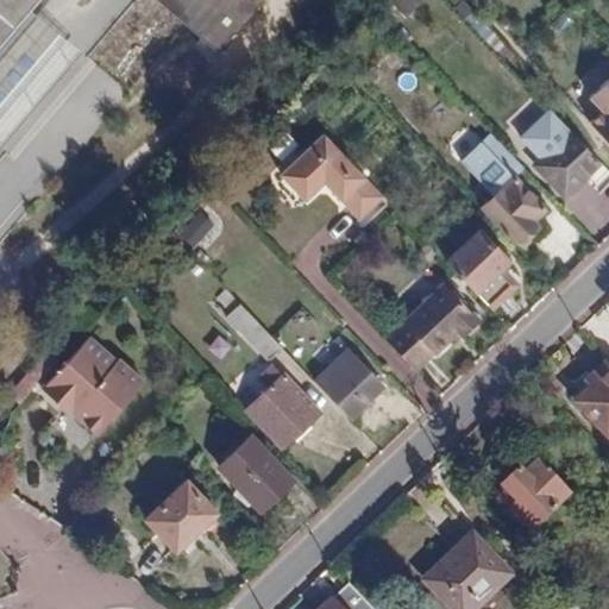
[(0,0),(0,44),(32,7),(38,0),(0,0)]
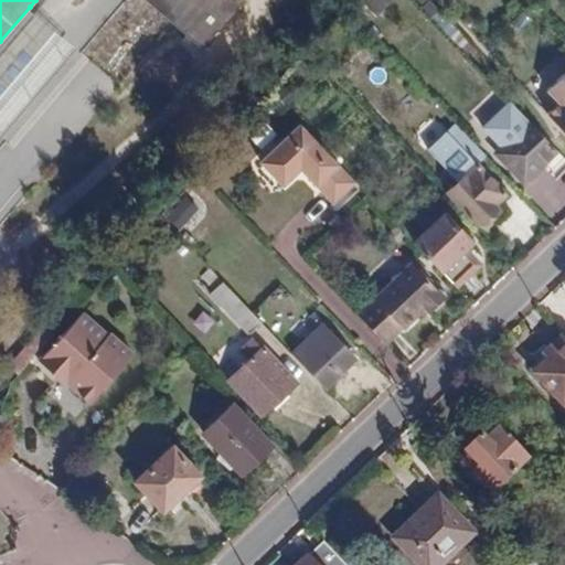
[(147,0),(174,22),(201,45),(209,44),(236,12),(237,0),(236,0),(147,0)]
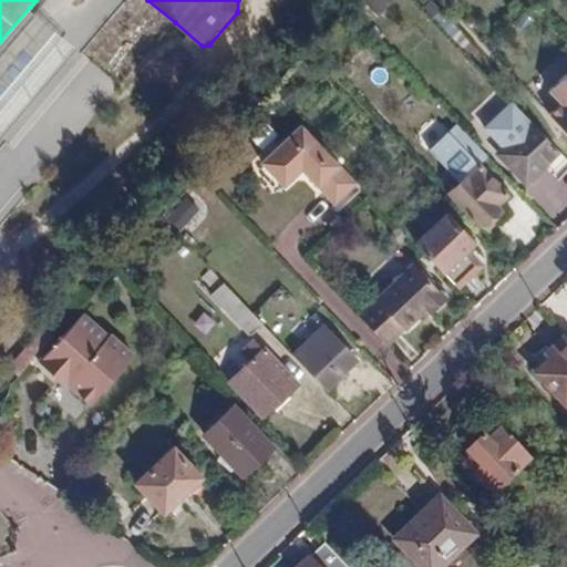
[(58,32),(30,7),(0,41),(0,147),(81,52),(58,32)]
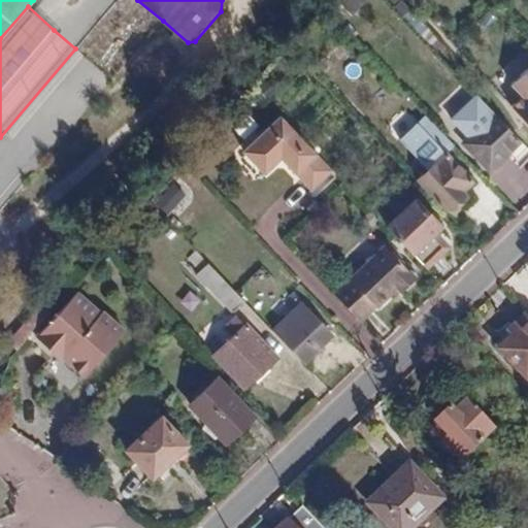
[(524,96),(513,106),(527,122),(527,68),(513,84),(524,96)]
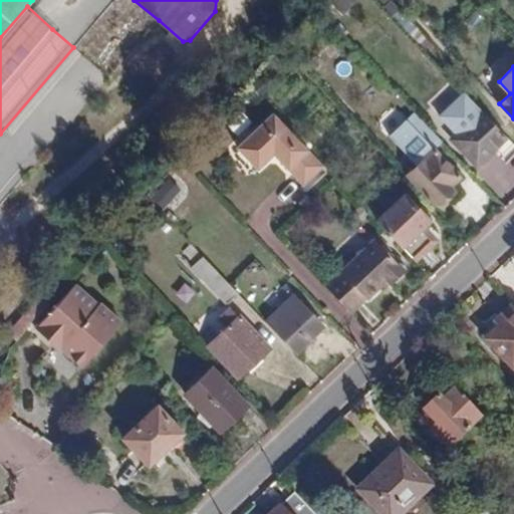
[(386,113),(407,136),(421,123),(400,101),(386,113)]
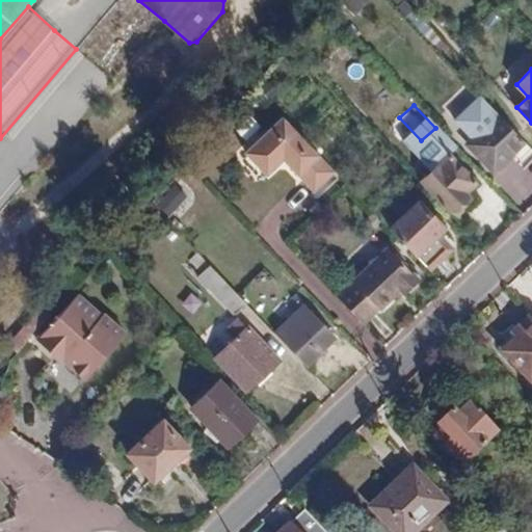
[(531,152),(531,149),(497,111),(468,139),(497,169),(513,154),(522,162),(531,152)]
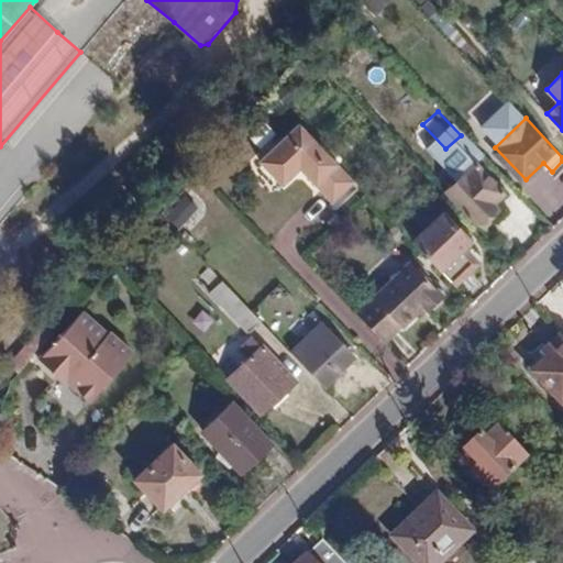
[(330,201),(353,178),(299,122),(258,161),(279,185),(298,168),(330,201)]
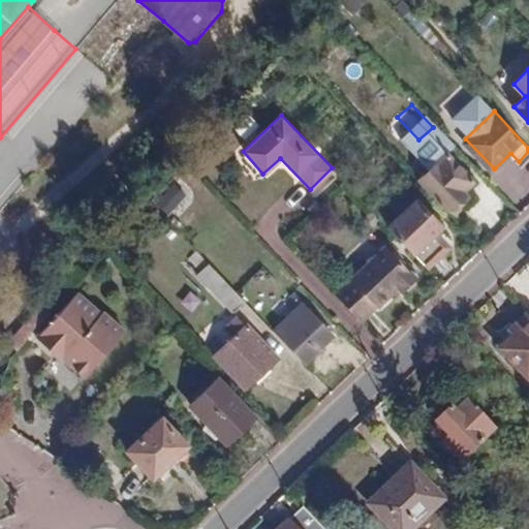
[(467,191),(477,182),(448,152),(419,180),(448,209),(459,199),(466,207),(474,198),(467,191)]
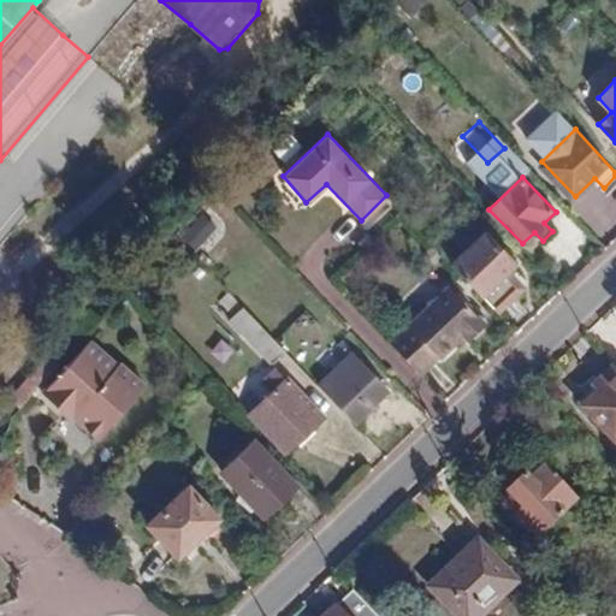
[(484,231),(451,264),(481,295),(507,271),(515,264),(484,231)]
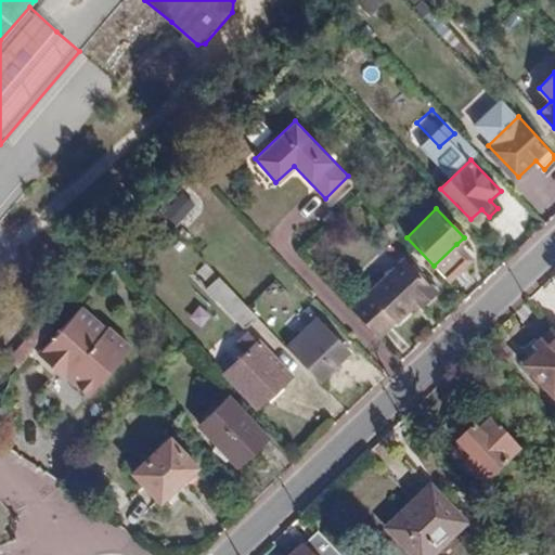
[(470,259),(456,244),(434,266),(448,281),(470,259)]
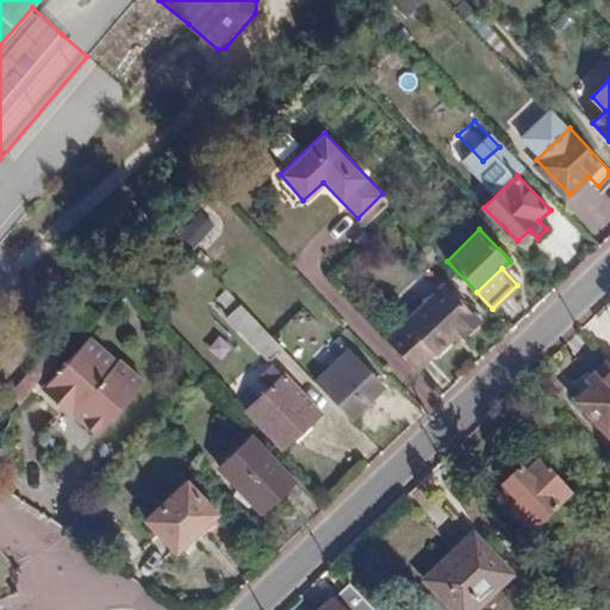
[(441,282),(385,336),(414,366),(430,350),(435,354),(458,334),(462,337),(478,321),(441,282)]
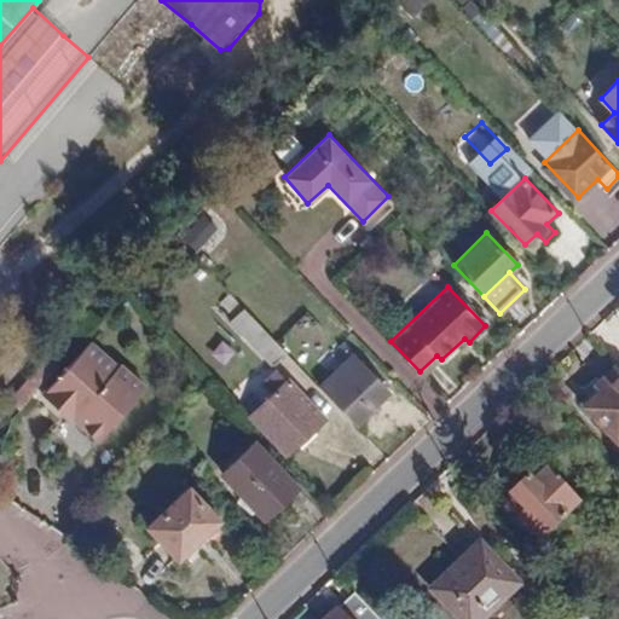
[(272,364),(285,352),(230,294),(220,304),(235,317),(232,320),(272,364)]
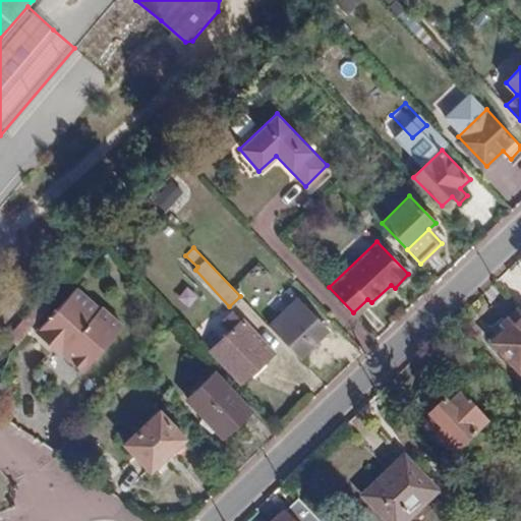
[(97,309),(73,288),(69,293),(112,338),(122,327),(100,306),(97,309)]
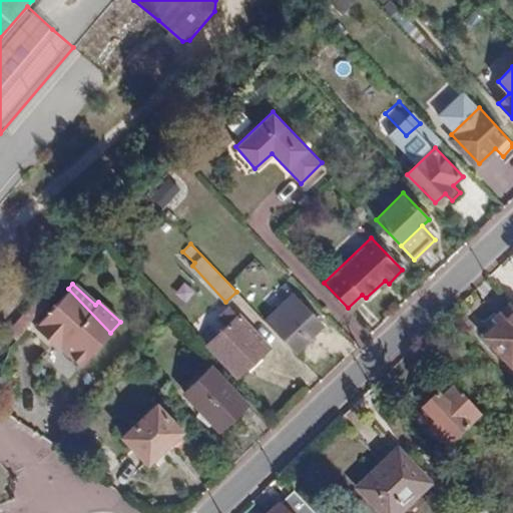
[(80,364),(110,333),(68,289),(33,328),(56,348),(61,343),(70,351),(68,354),(80,364)]
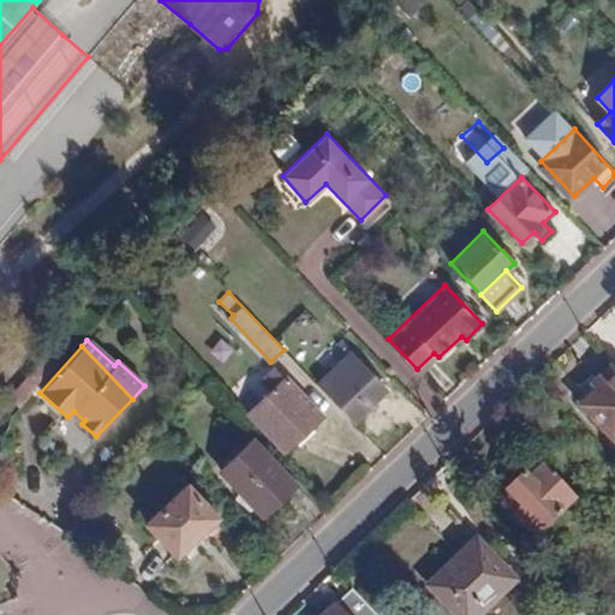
[(387,392),(350,353),(317,384),(354,424),(387,392)]
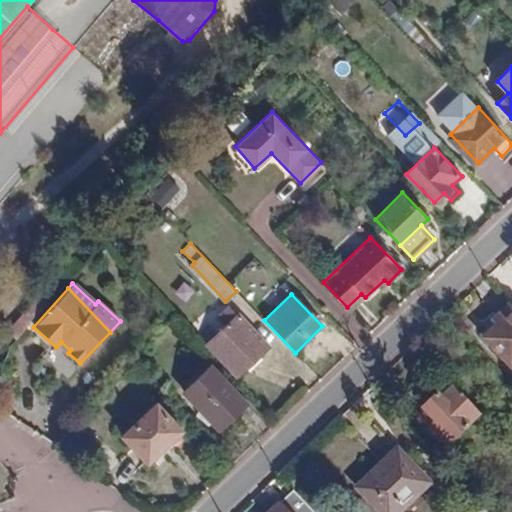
[(484,340),(511,368),(511,367),(511,302),(497,316),(502,322),(484,340)]
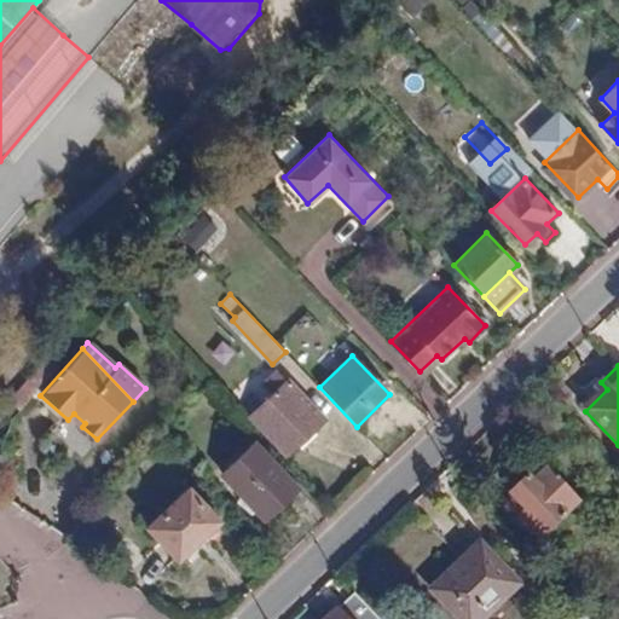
[(261,385),(271,395),(248,417),(285,457),(327,418),(289,379),(287,381),(276,370),(261,385)]
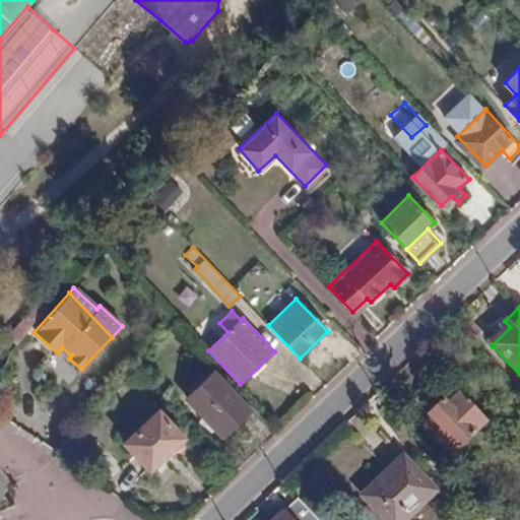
[(492,345),(510,327),(505,321),(485,339),(492,345)]
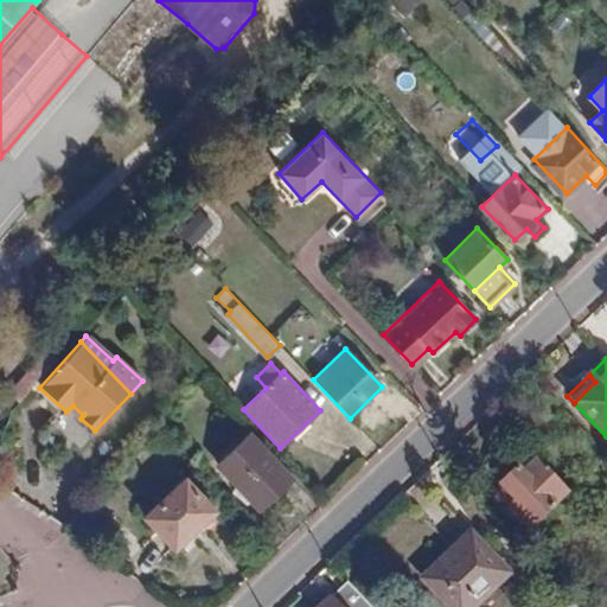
[(218,466),(259,509),(293,478),(253,434),(218,466)]
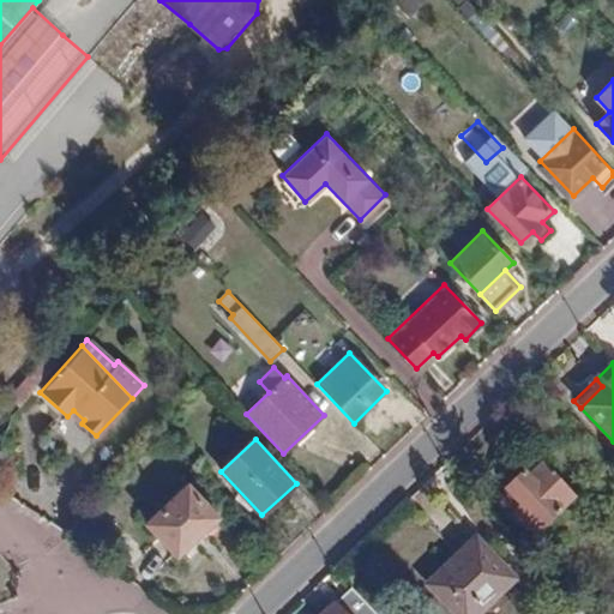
[(512,498),(504,504),(534,535),(541,529),(543,530),(577,498),(543,464),(530,476),(527,471),(506,492),(512,498)]
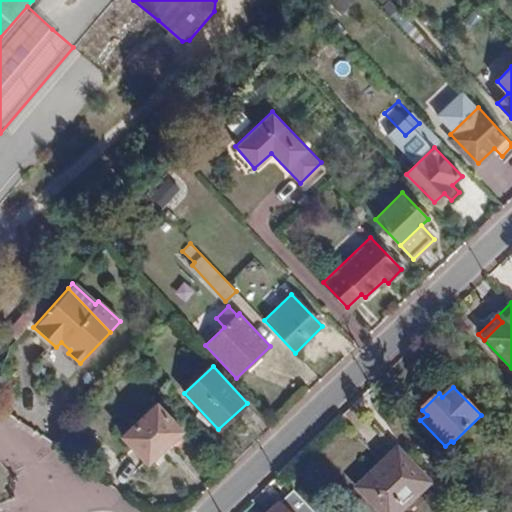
[(157,403),(123,436),(148,462),(182,430),(157,403)]
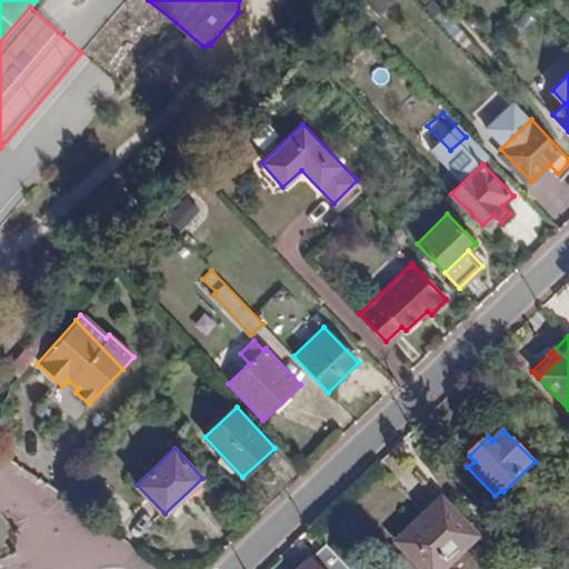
[(397,542),(422,568),(445,568),(477,539),(441,501),(397,542)]
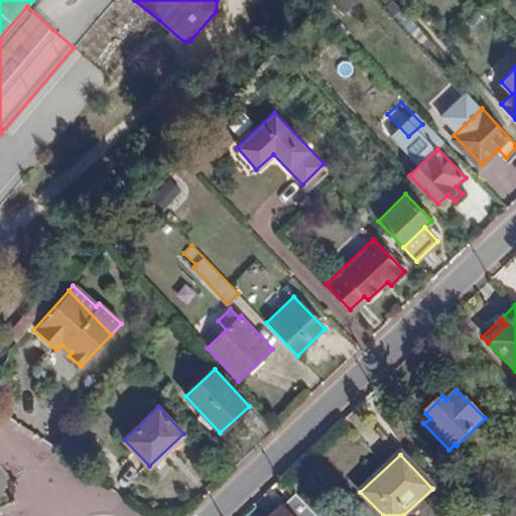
[(271,515),(289,515),(281,507),(271,515)]
